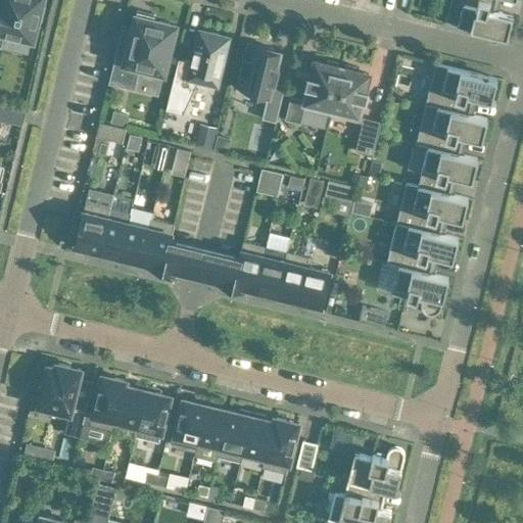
[(38,19),(42,19),(46,4),(42,3),(42,0),(0,0),(0,46),(2,47),(5,33),(33,40),(38,19)]
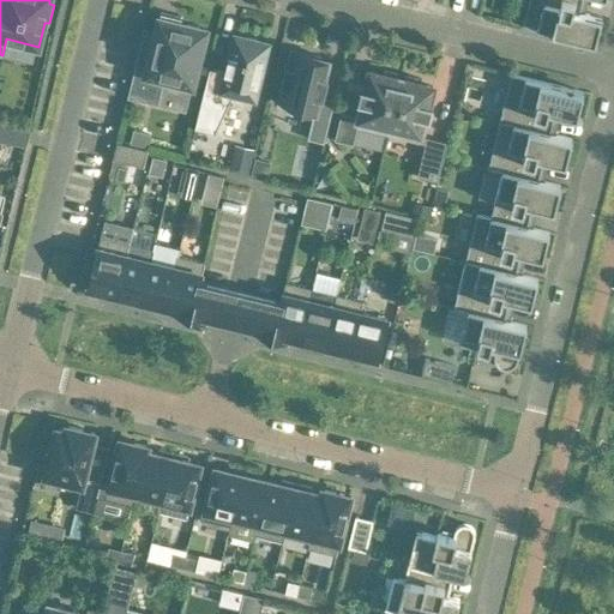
[(581,12),(583,0),(529,0),(523,25),(596,43),(602,17),(581,12)]
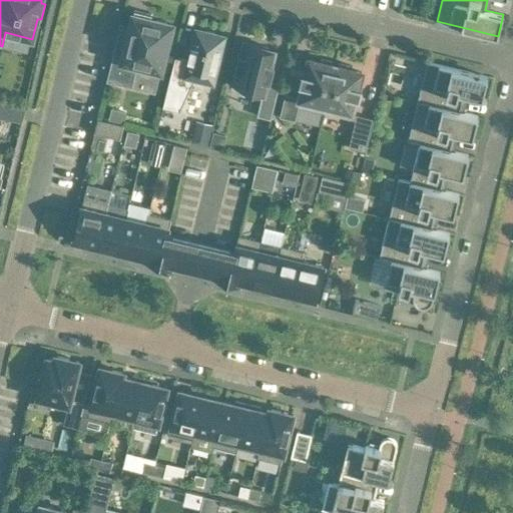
[(119,31),(106,81),(132,87),(152,92),(157,70),(160,71),(172,24),(151,19),(152,15),(134,10),(129,30),(125,29),(120,27),(120,26),(119,31)]
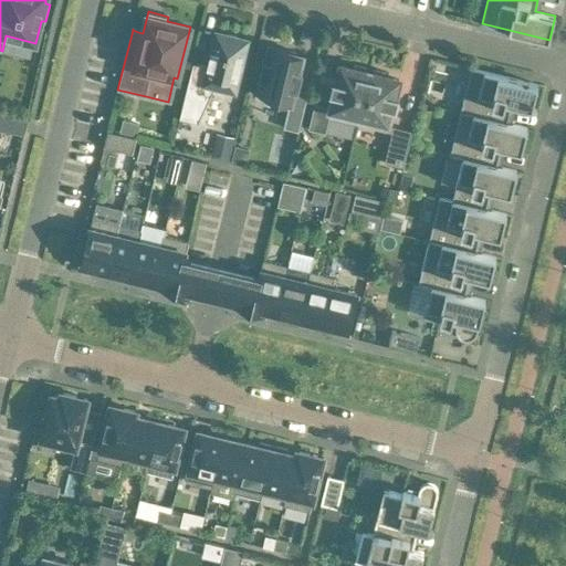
[(240,38),(224,33),(224,35),(217,33),(212,52),(208,66),(195,63),(194,62),(179,118),(198,123),(215,88),(230,92),(230,90),(234,91),(238,75),(240,75),(243,61),(242,60),(247,41),(239,39),(240,38)]
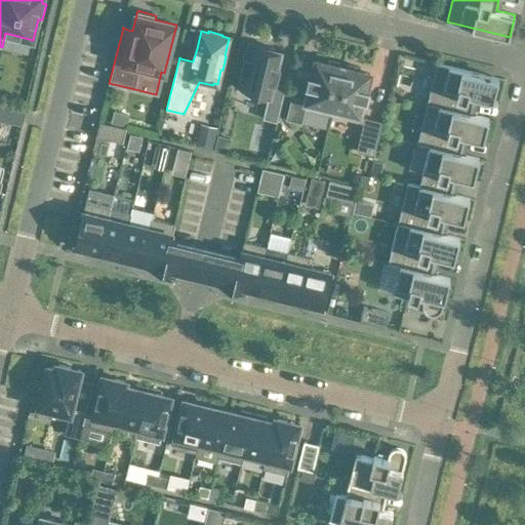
[(245,58),(242,73),(243,74),(239,89),(250,92),(249,96),(268,101),(264,119),(277,122),(285,90),(273,87),(274,81),(275,81),(279,67),(278,67),(281,50),(250,43),(246,58),(245,58)]
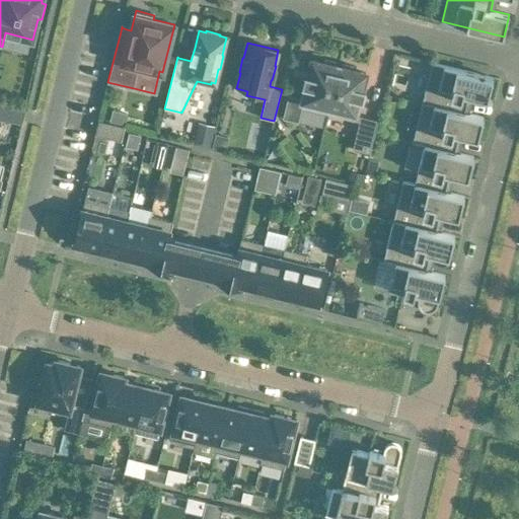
[(327,114),(340,67),(337,66),(338,63),(323,59),(322,63),(312,60),(308,75),(305,75),(303,85),(306,86),(303,98),(289,94),(283,119),(299,122),(302,107),(327,114)]
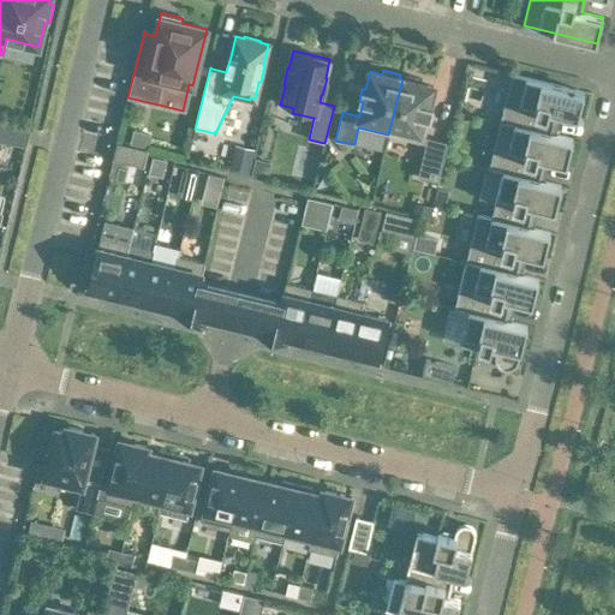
[(585,93),(512,75),(501,121),(551,133),(556,113),(578,118),(585,93)]
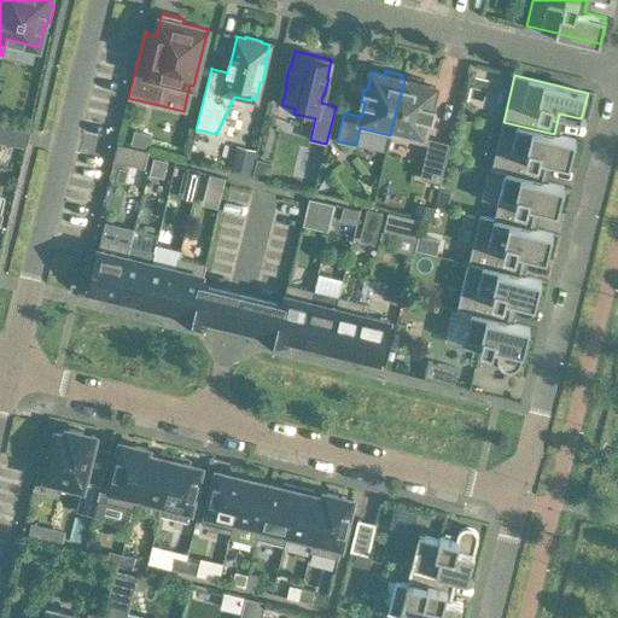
[(407,80),(404,80),(390,135),(423,144),(429,118),(432,118),(435,106),(431,105),(436,87),(424,85),(425,80),(408,76),(407,80)]
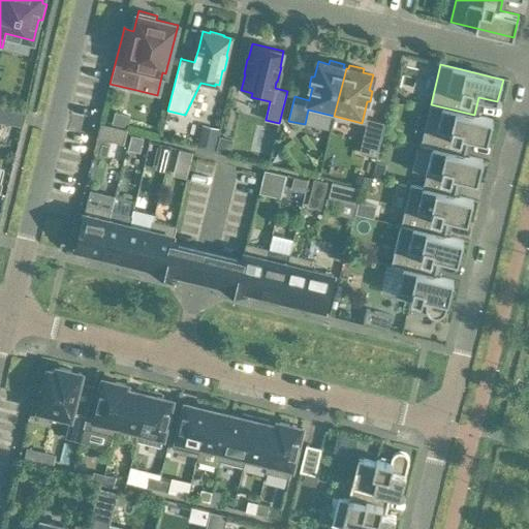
[(0,121),(23,127),(27,110),(0,102),(0,121)]
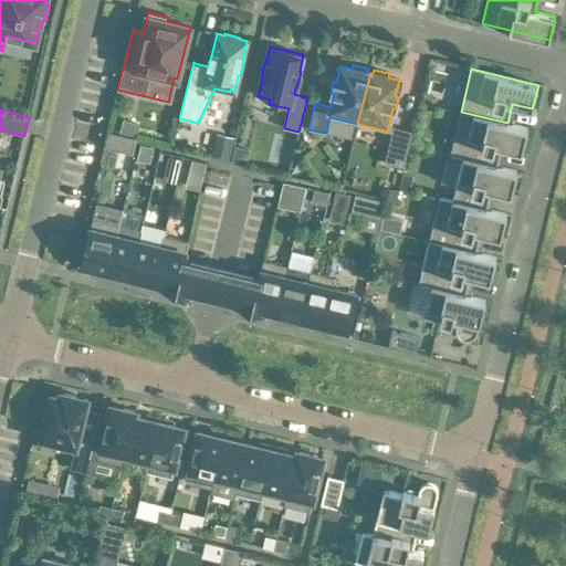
[(507,123),(461,112),(450,154),(498,166),(502,147),(522,152),(527,127),(507,123)]
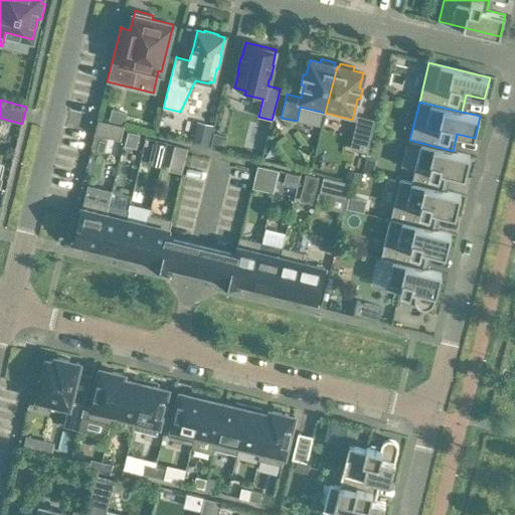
[(113,109),(110,120),(125,124),(128,112),(113,109)]
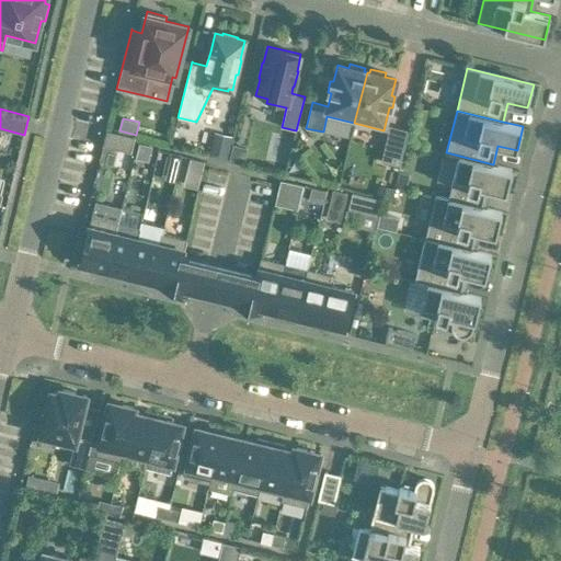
[(390,124),(381,160),(401,164),(410,128),(390,124)]
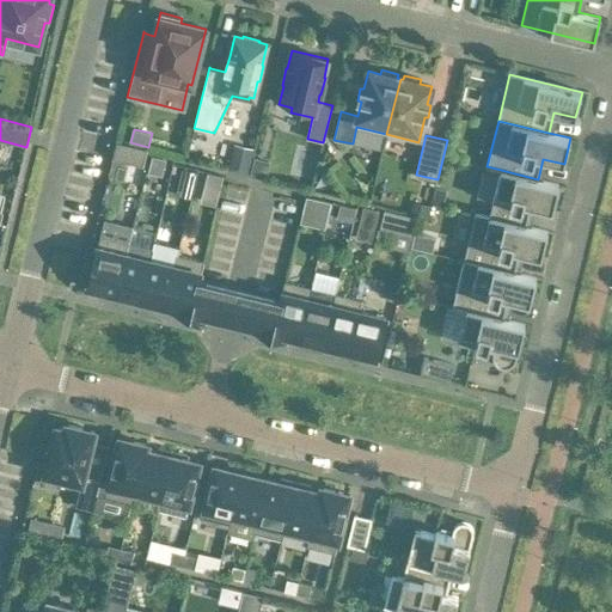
[(147,150),(117,142),(112,159),(144,166),(147,150)]
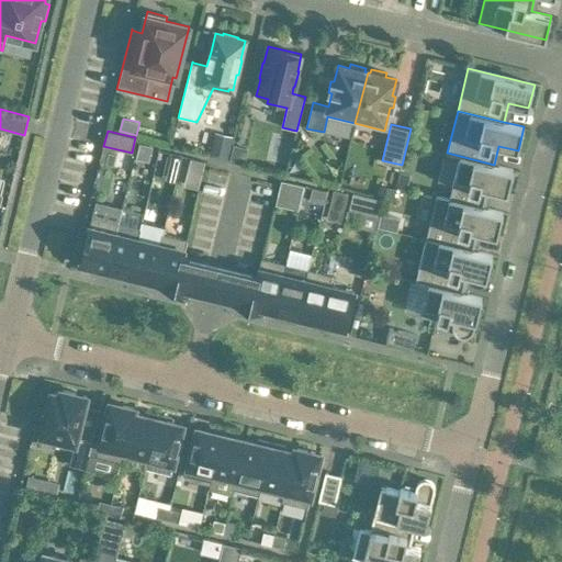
[(216,135),(212,155),(227,158),(232,139),(216,135)]
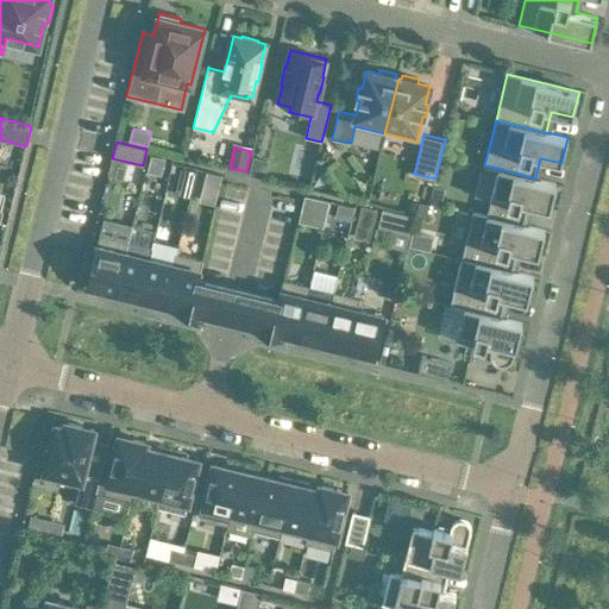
[(152,157),(148,173),(162,176),(165,161),(152,157)]
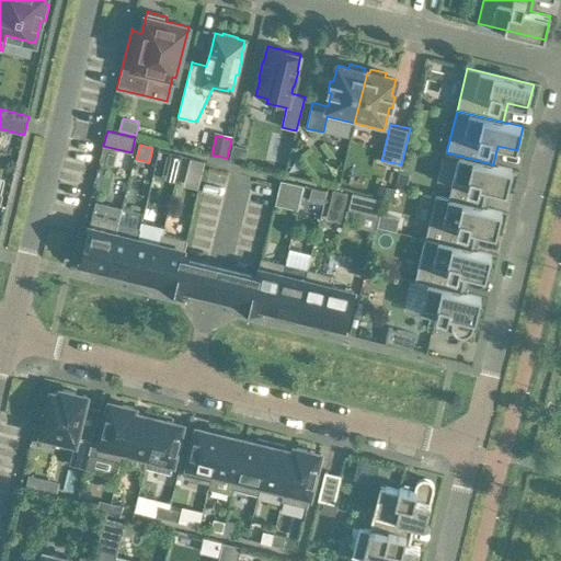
[(235,146),(231,160),(244,163),(249,150),(235,146)]
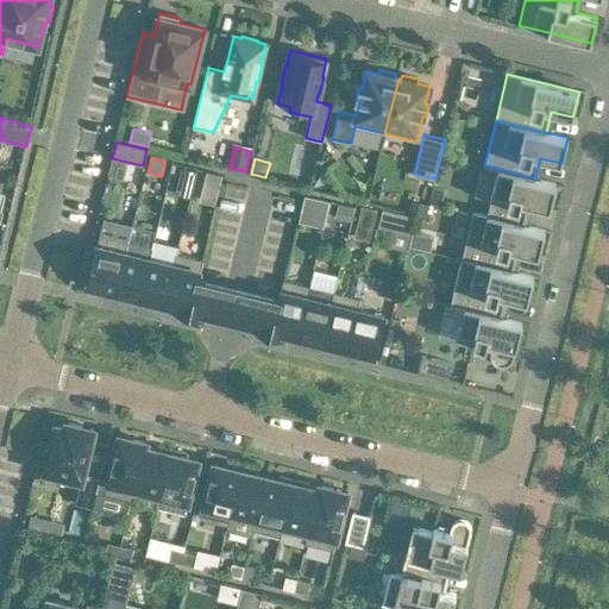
[(535,179),(484,165),(484,168),(498,170),(487,215),(523,225),(529,205),(550,209),(557,183),(535,179)]
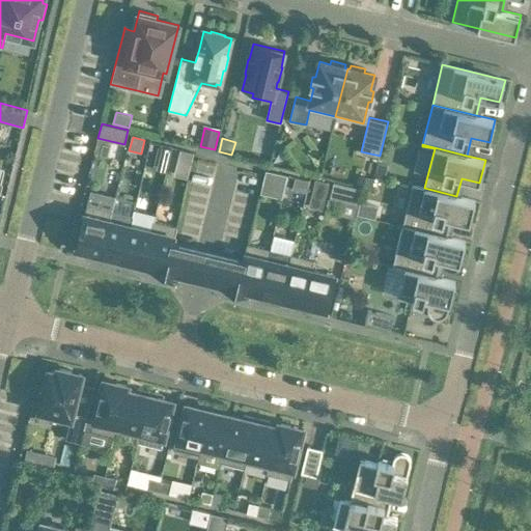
[(159,148),(156,160),(168,163),(170,151),(159,148)]
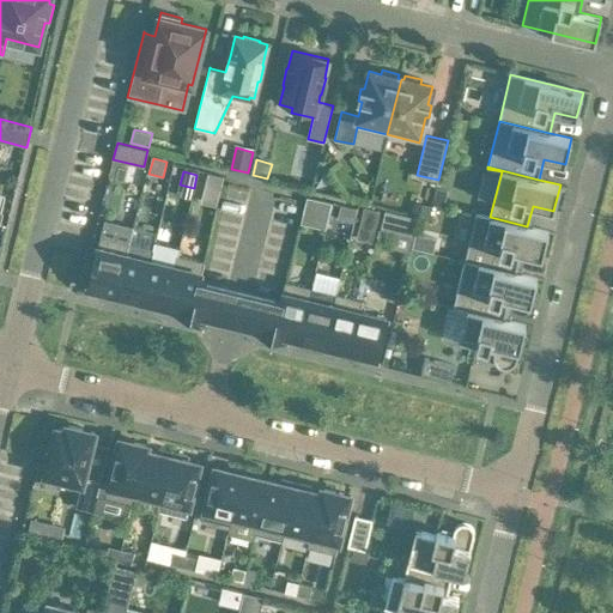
[(210,176),(207,186),(219,188),(222,178),(210,176)]
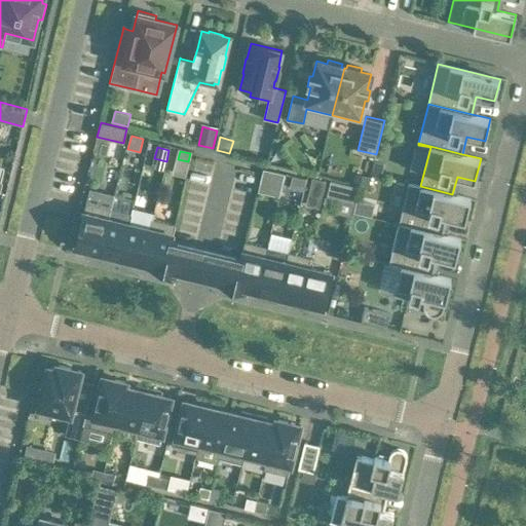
[(375,161),(372,175),(382,177),(385,163),(375,161)]
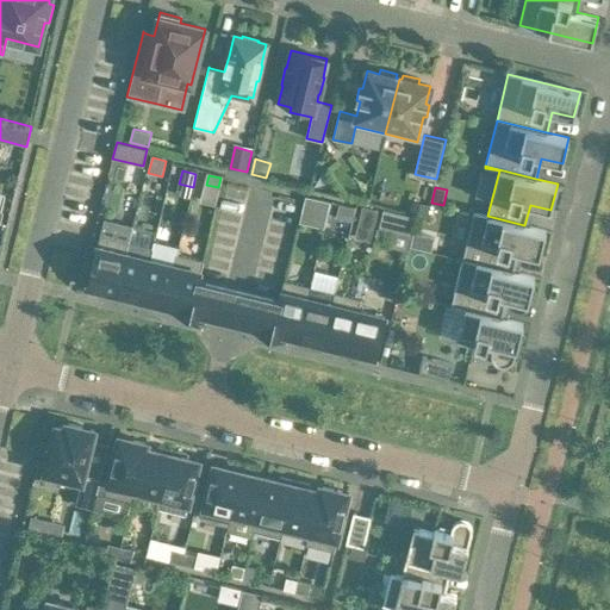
[(317,199),(313,211),(328,215),(331,203),(317,199)]
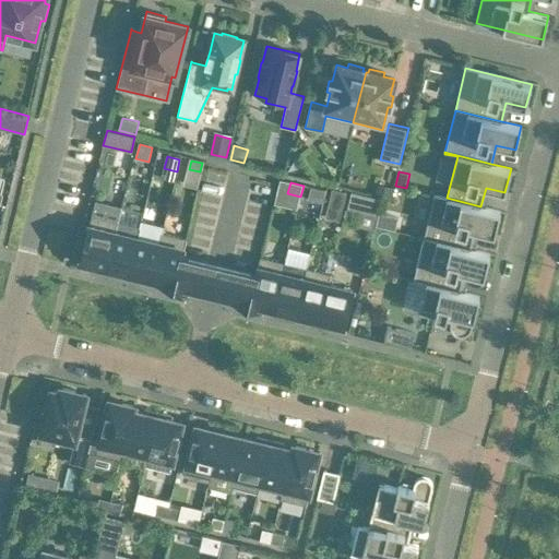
[(380,185),(378,195),(390,199),(393,188),(380,185)]
